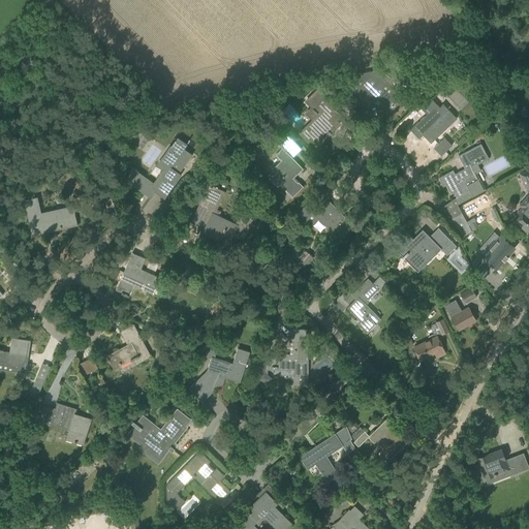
[(505,0),(501,4),(506,10),(515,3),(511,0),(505,0)]
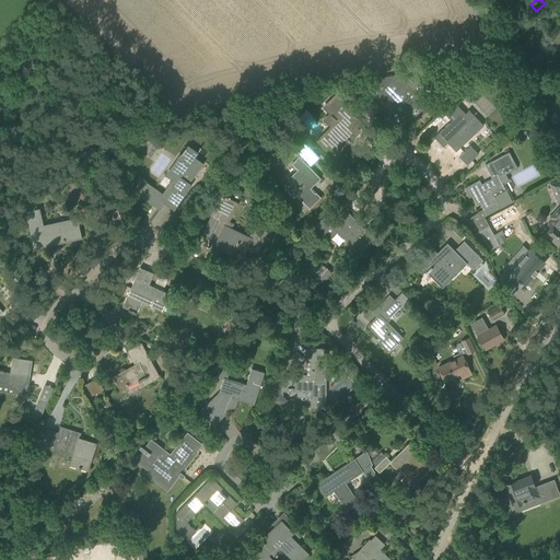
[(423,86),(423,84),(421,82),(420,81),(418,81),(416,81),(412,82),(407,77),(406,79),(399,72),(398,73),(398,72),(376,77),(365,88),(383,105),(388,100),(386,98),(389,95),(403,108),(400,112),(408,119),(415,113),(422,105),(423,106),(429,101),(421,93),(422,91),(423,89),(423,86)]
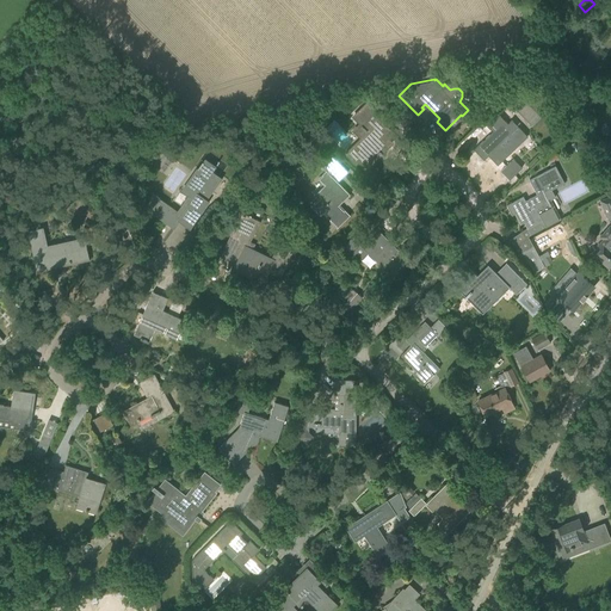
[(493,131),(489,134),(474,149),(483,159),(488,155),(498,165),(517,147),(513,143),(524,133),(511,119),(507,123),(499,113),(518,94),(512,90),(493,109),(481,119),(493,131)]
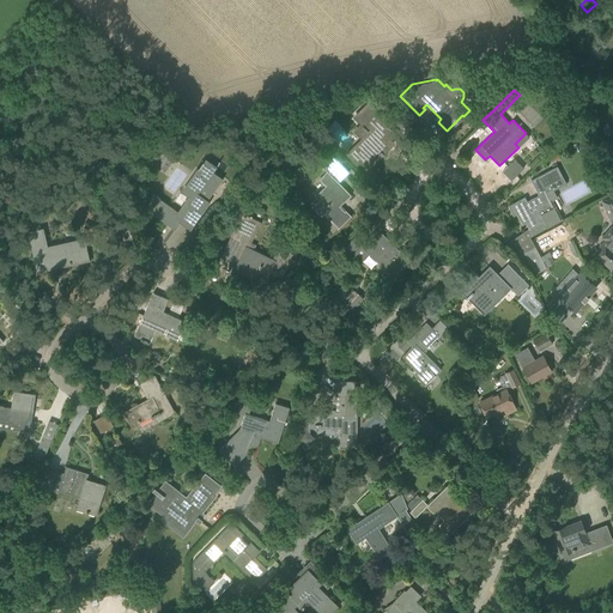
[(346,153),(345,155),(357,165),(363,161),(369,168),(382,155),(384,157),(386,156),(383,153),(387,150),(384,147),(396,135),(394,133),(380,117),(389,108),(390,108),(376,93),(375,95),(376,96),(354,117),(363,126),(362,127),(364,129),(365,128),(370,133),(349,155),(346,153)]
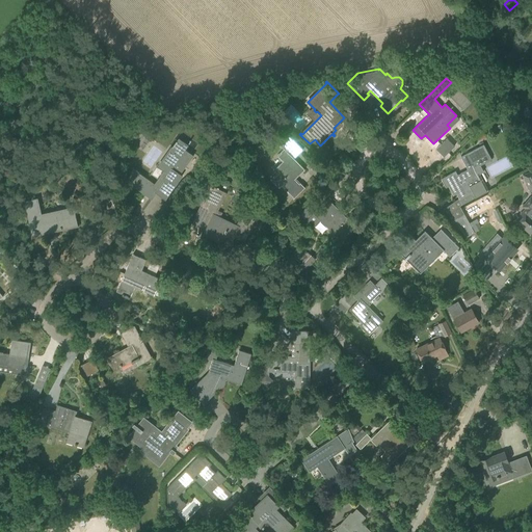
[(140,130),(131,143),(137,148),(147,134),(140,130)]
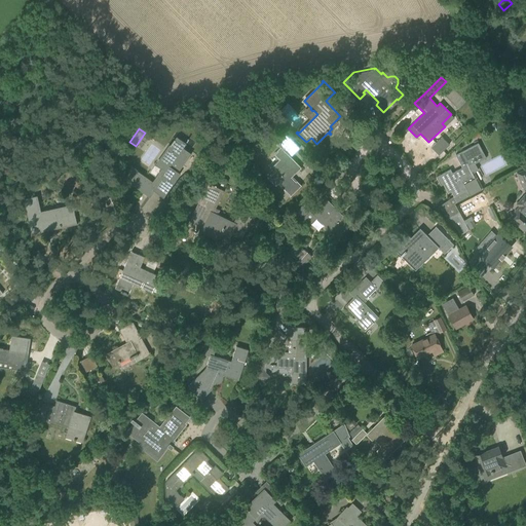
[(274,154),(279,159),(272,166),(276,171),(268,178),(276,186),(278,183),(291,195),(290,196),(290,197),(301,186),(297,181),(296,182),(291,177),(301,167),(291,157),(299,148),(286,134),(276,143),(280,147),(277,150),(277,151),(274,154)]
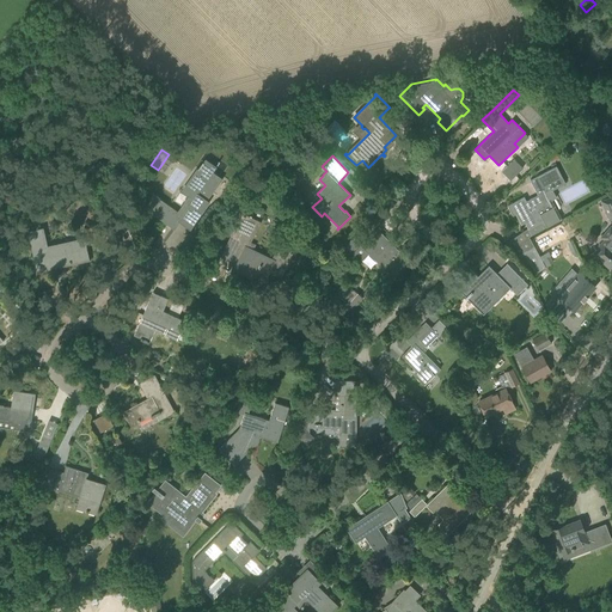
[(181,190),(189,195),(178,210),(154,194),(144,207),(175,228),(181,221),(190,228),(209,201),(207,200),(222,178),(213,171),(216,166),(204,157),(181,190)]
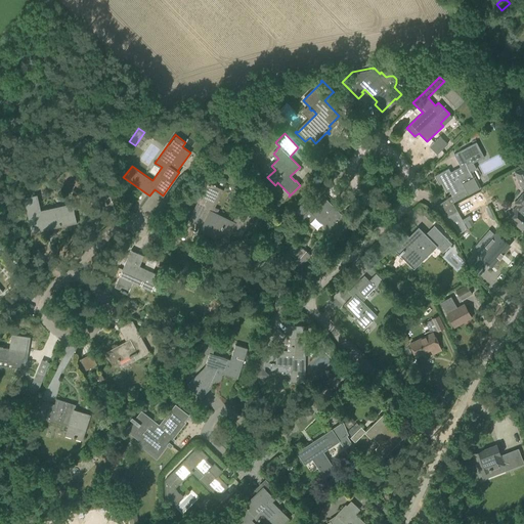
[(440,136),(430,146),(437,154),(447,144),(440,136)]
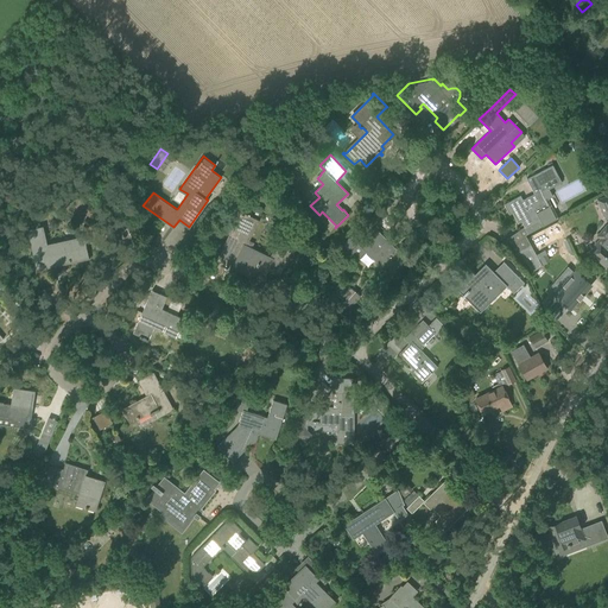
[(531,232),(532,233),(545,226),(545,225),(556,217),(546,198),(552,196),(549,188),(562,181),(551,164),(526,178),(534,192),(523,200),(520,195),(505,204),(510,214),(513,213),(518,223),(521,221),(529,234),(531,232)]
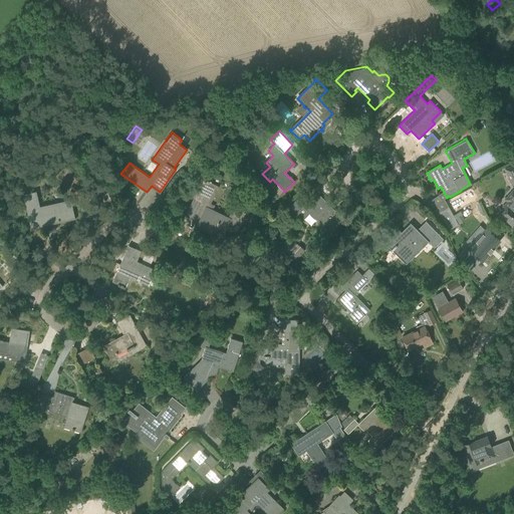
[(513,165),(505,169),(511,184),(513,182),(513,165)]
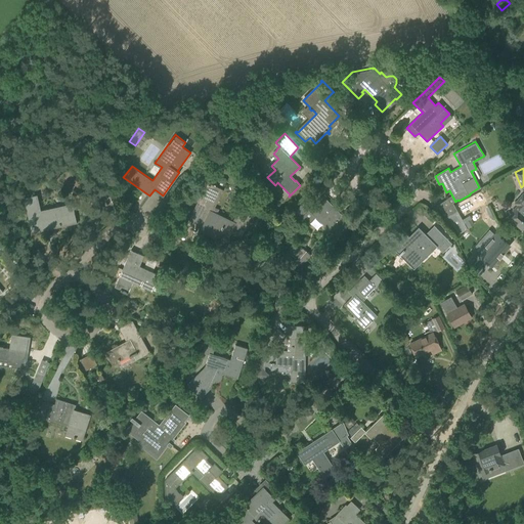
[(203,224),(200,230),(226,243),(230,233),(241,238),(254,209),(242,203),(233,220),(213,211),(223,189),(207,181),(188,219),(189,220),(190,218),(203,224)]
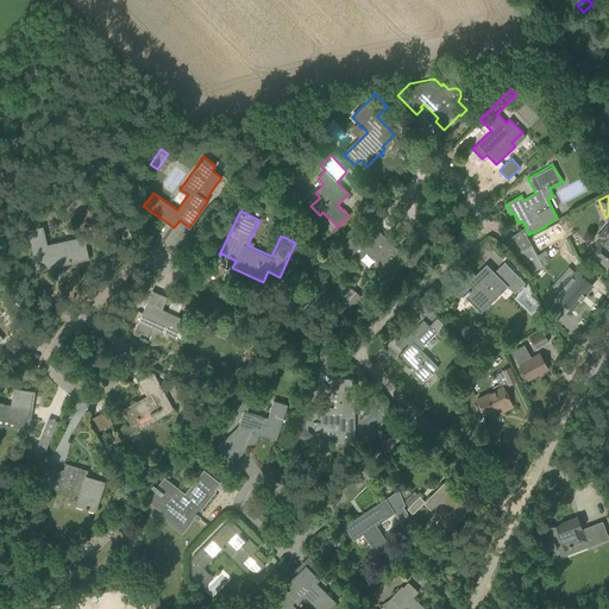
[(121,218),(131,236),(137,233),(129,214),(121,218)]
